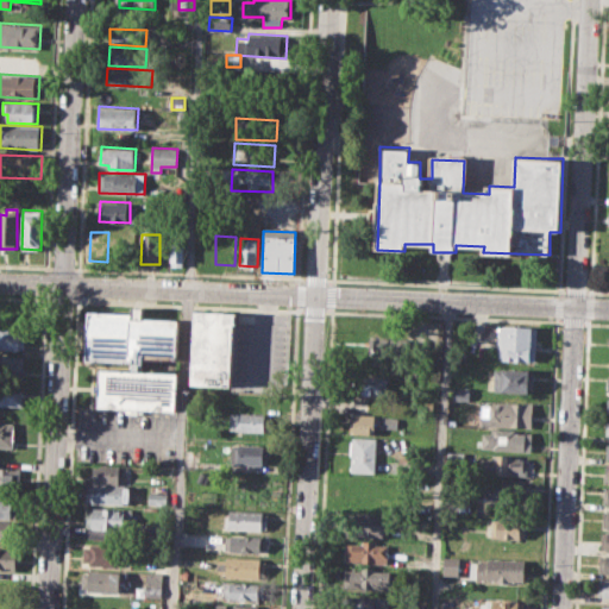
[(170,240),(184,240),(183,267),(170,267),(170,240)]
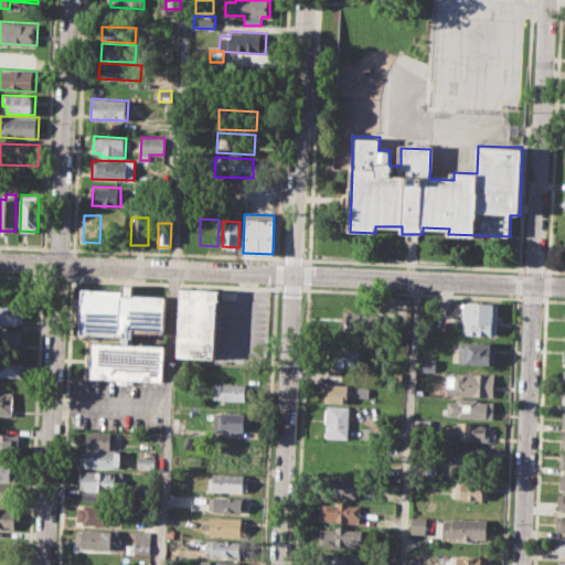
[(82,289),(120,291),(121,284),(135,285),(135,296),(167,298),(166,333),(158,332),(157,338),(136,337),(135,344),(166,345),(164,379),(89,375),(92,342),(123,344),(124,336),(80,333),(82,289)]
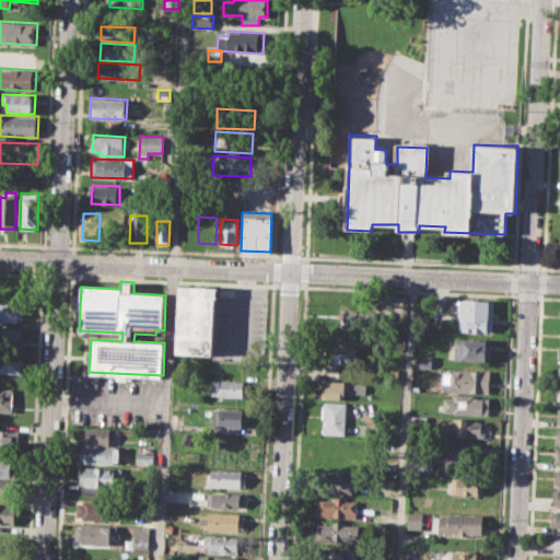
[(175,352),(179,287),(218,289),(218,296),(214,354),(175,352)]
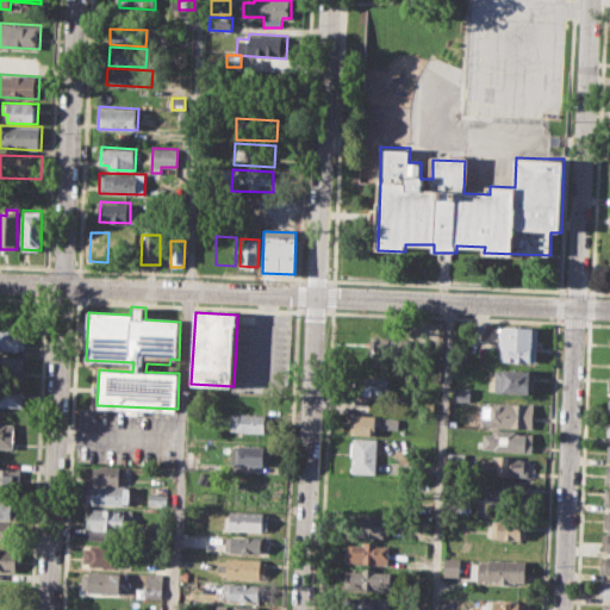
[(498,327),(539,328),(537,361),(497,360),(498,327)]
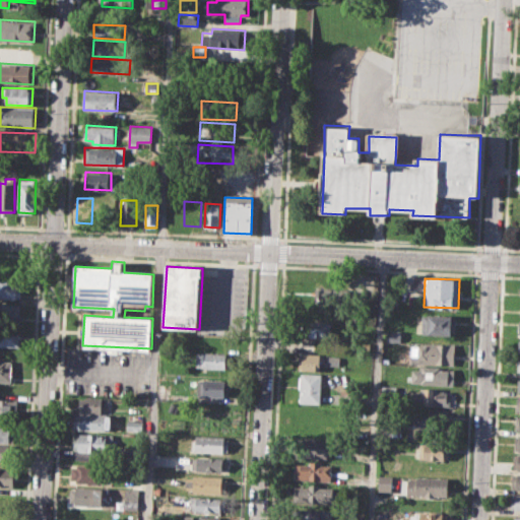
[(0,280),(9,281),(8,285),(22,286),(21,300),(0,299),(0,280)]
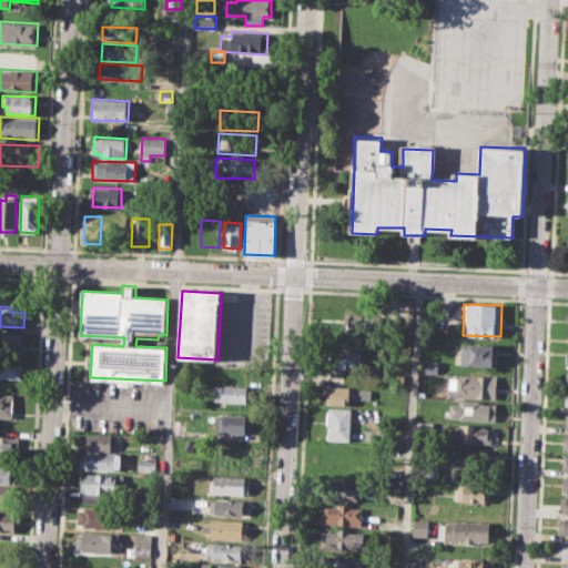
[(350,318),(385,321),(384,338),(348,336),(350,318)]
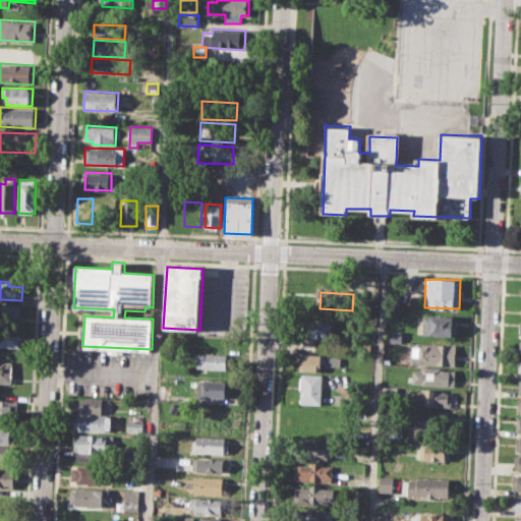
[(0,303),(20,305),(19,322),(0,320),(0,303)]
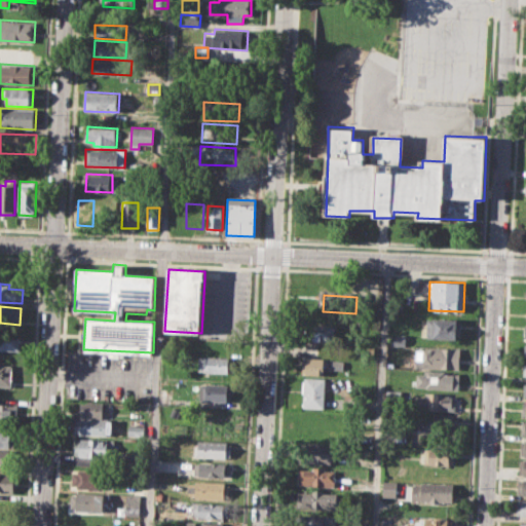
[(427,318),(460,320),(459,338),(426,337),(427,318)]
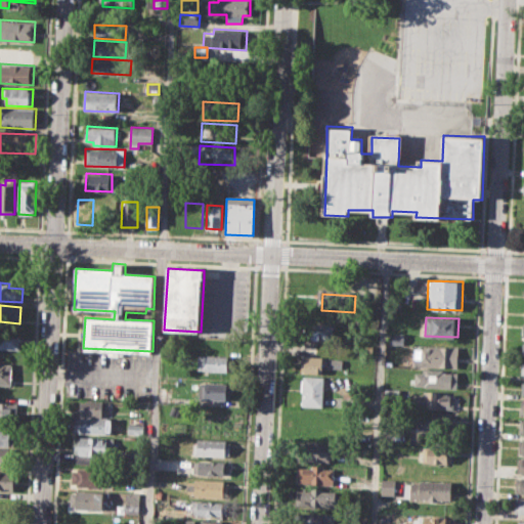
[(308,322),(333,323),(332,338),(307,337),(308,322)]
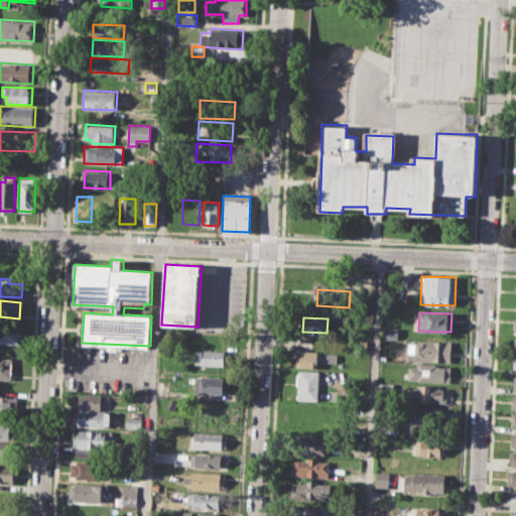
[(0,324),(19,325),(19,344),(0,342),(0,324)]
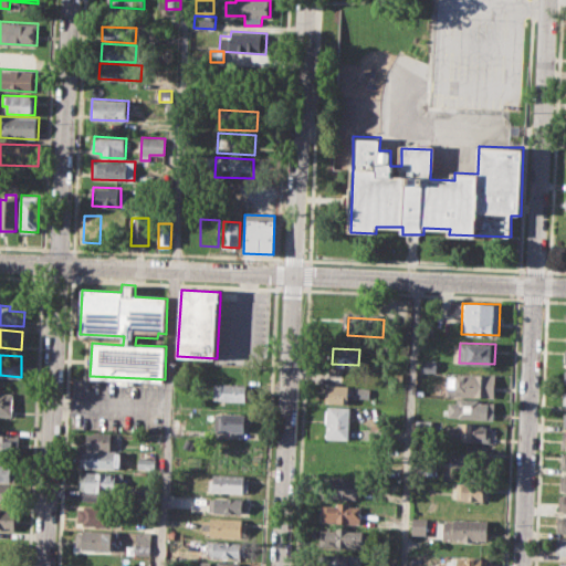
[(422,358),(437,358),(436,373),(421,371),(422,358)]
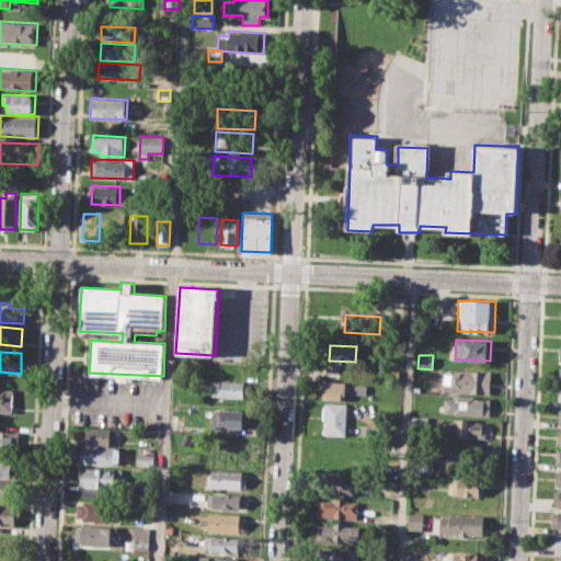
[(443,373),(459,373),(459,370),(489,371),(488,392),(443,391),(443,373)]
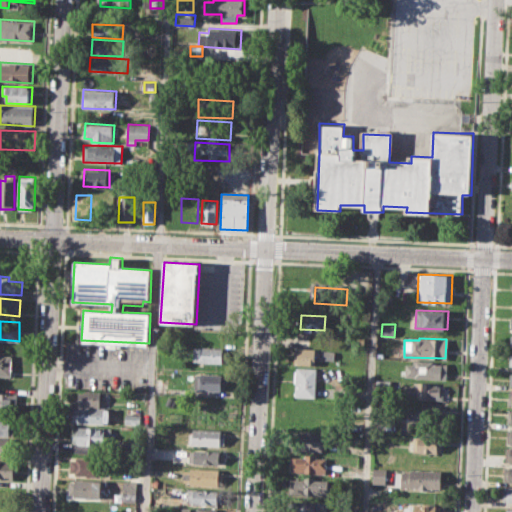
[(193,347),(228,348),(227,363),(192,362),(193,347)]
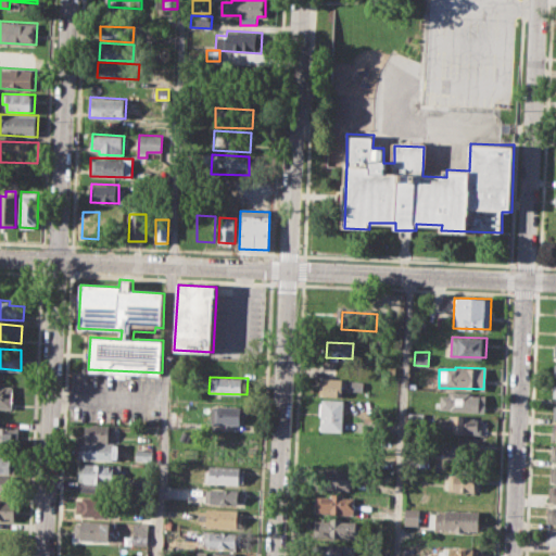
[(319,377),(346,378),(345,395),(319,394),(319,377)]
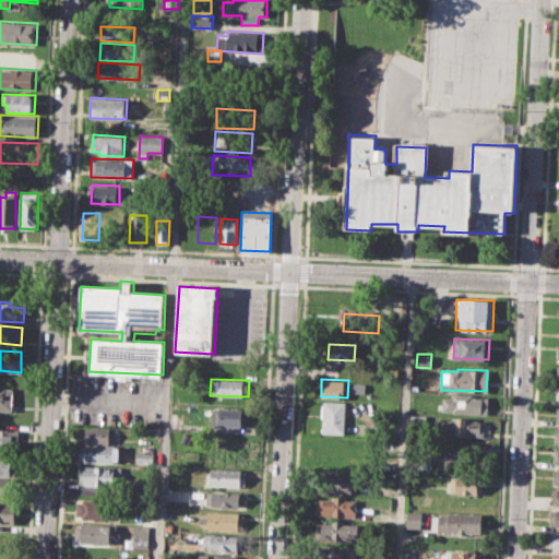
[(0,387),(14,388),(13,412),(0,411),(0,387)]
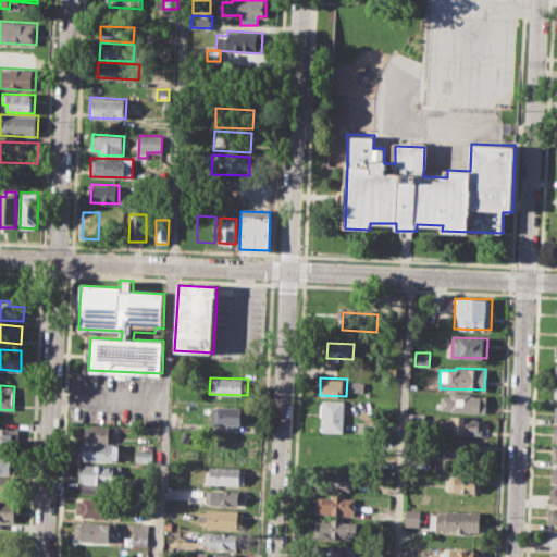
[(441,396),(449,396),(449,392),(471,393),(470,396),(485,397),(485,411),(440,409),(441,396)]
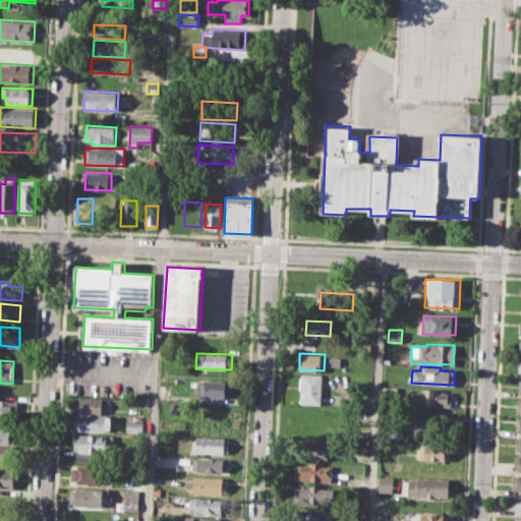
[(300,372),(322,372),(321,403),(299,402),(300,372)]
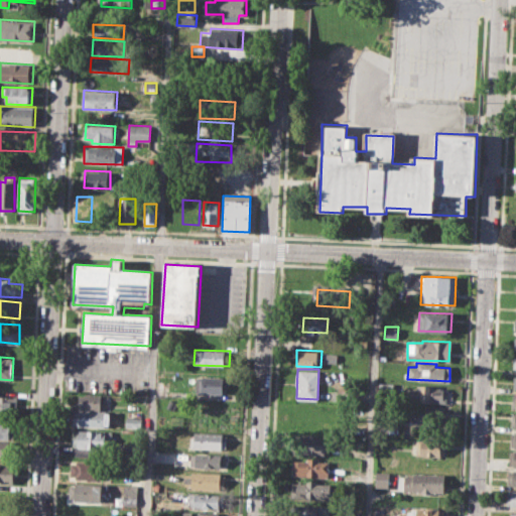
[(196,376),(229,377),(229,392),(195,391),(196,376)]
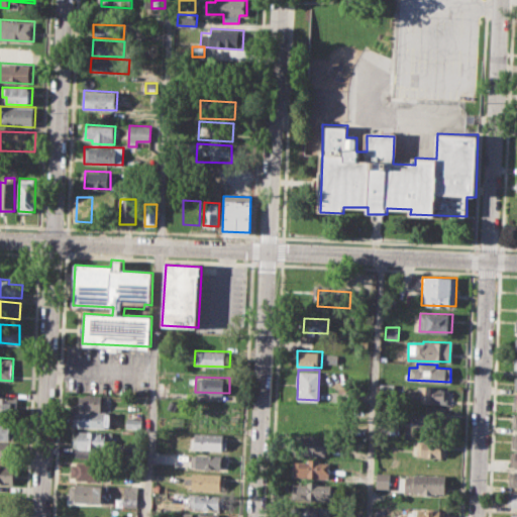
[(381,383),(394,384),(394,396),(380,395),(381,383)]
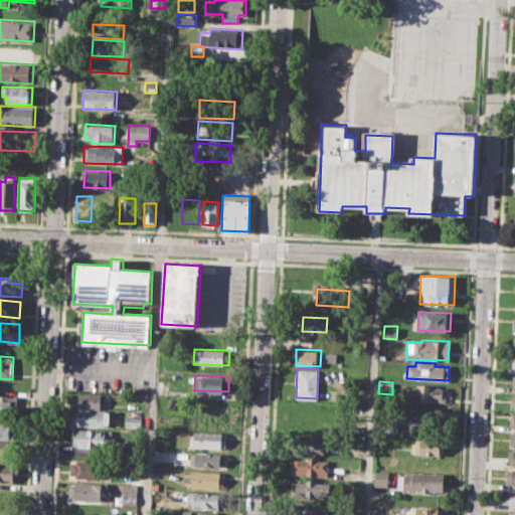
[(407,386),(417,387),(417,383),(434,384),(434,387),(446,388),(445,401),(406,399),(407,386)]
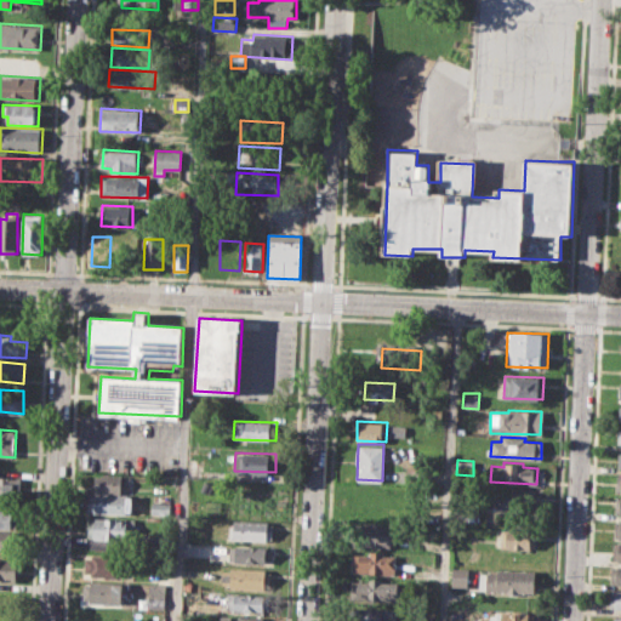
[(95,474),(123,476),(121,493),(93,491),(95,474)]
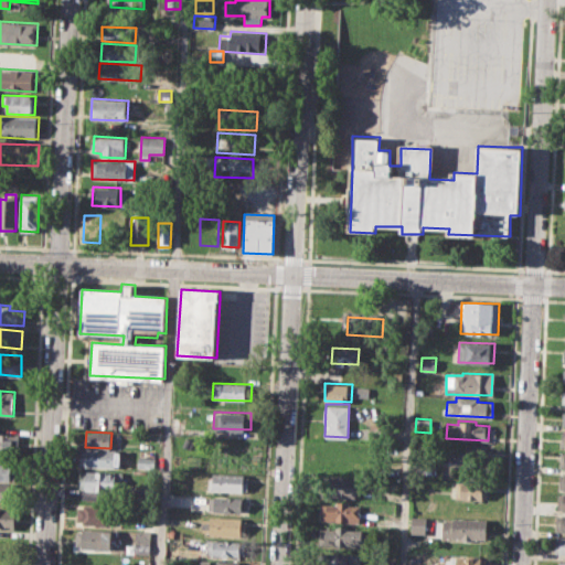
[(0,433),(19,434),(18,455),(0,454),(0,433)]
